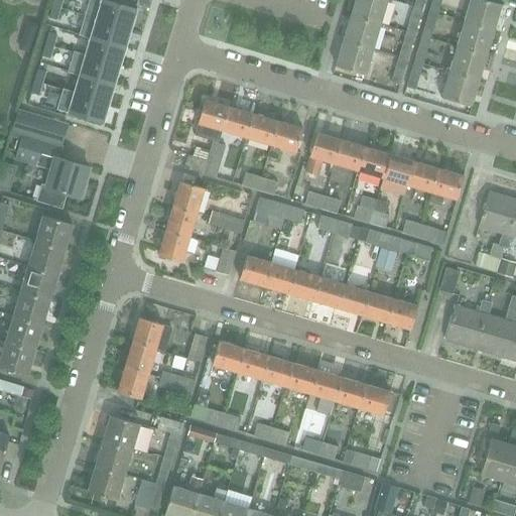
[(89,0),(86,14),(96,17),(114,22),(132,27),(138,9),(119,3),(108,0),(89,0)]
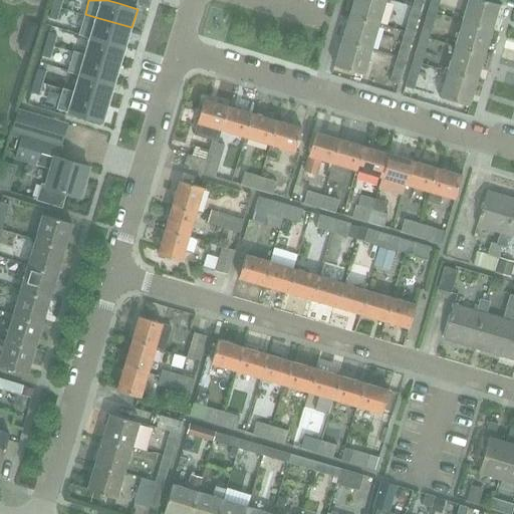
[(137,0),(137,4),(149,8),(151,0),(137,0)]
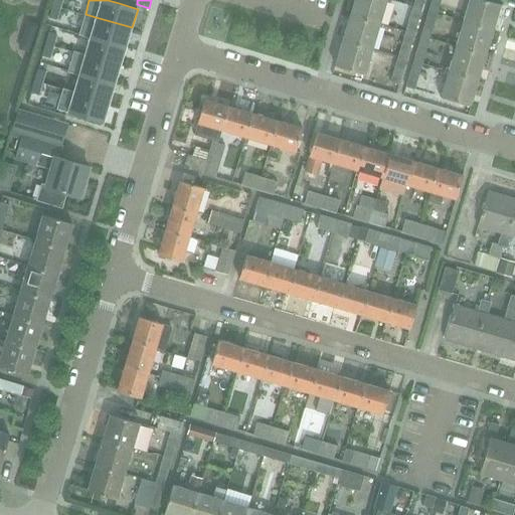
[(354,0),(350,15),(380,24),(387,0),(354,0)]
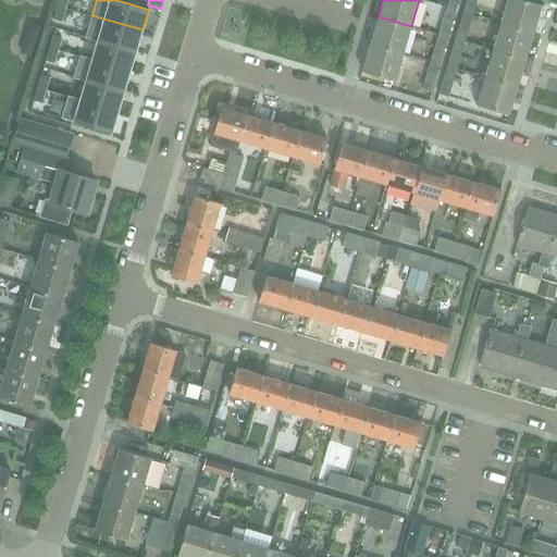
[(448,0),(447,7),(457,10),(459,0),(448,0)]
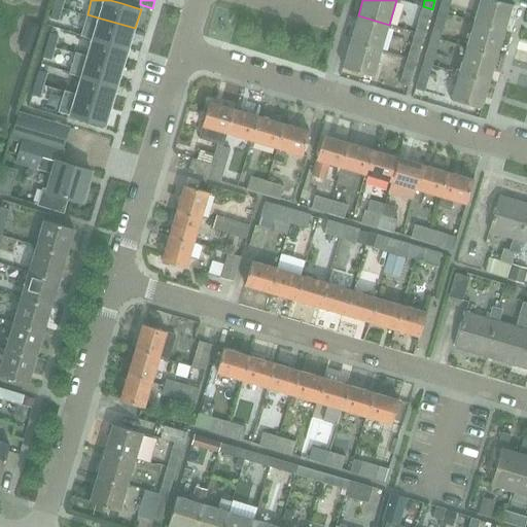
[(442,0),(438,11),(448,14),(452,0),(442,0)]
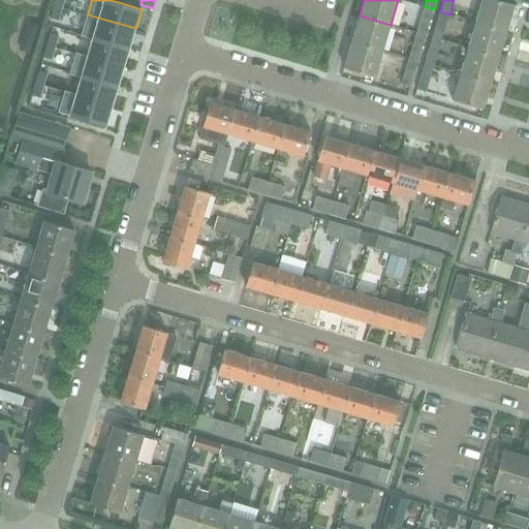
[(500,0),(483,0),(476,22),(507,31),(516,4),(500,0)]
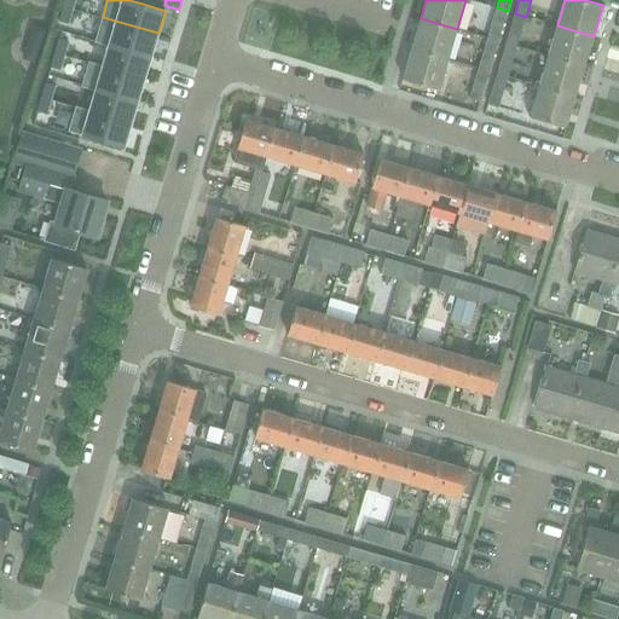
[(495,17),(487,38),(498,41),(508,11),(497,7),(482,4),(479,12),(495,17)]
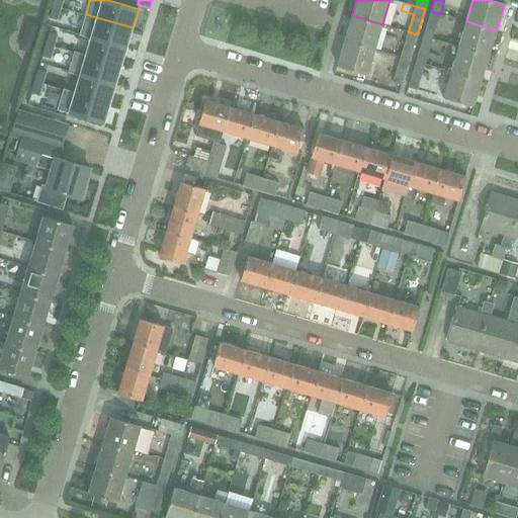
[(52,5),(49,17),(58,19),(61,8),(52,5)]
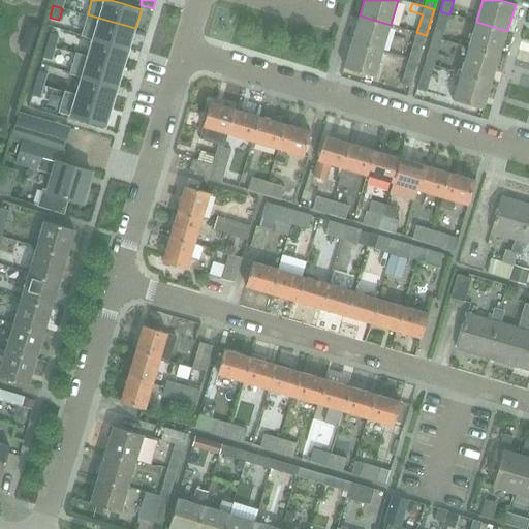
[(440,11),(433,37),(442,40),(449,14),(440,11)]
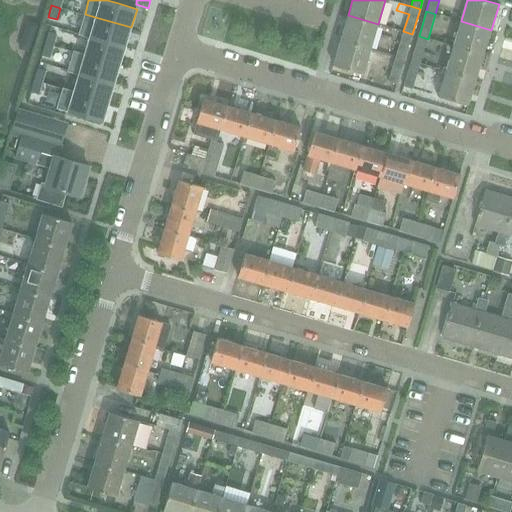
[(85,14),(79,32),(90,36),(107,41),(126,46),(131,27),(113,22),(95,17),(85,14)]
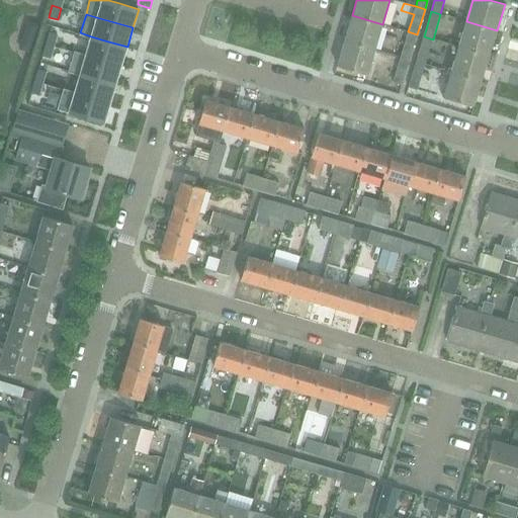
[(352,15),(345,40),(375,50),(382,24),(352,15)]
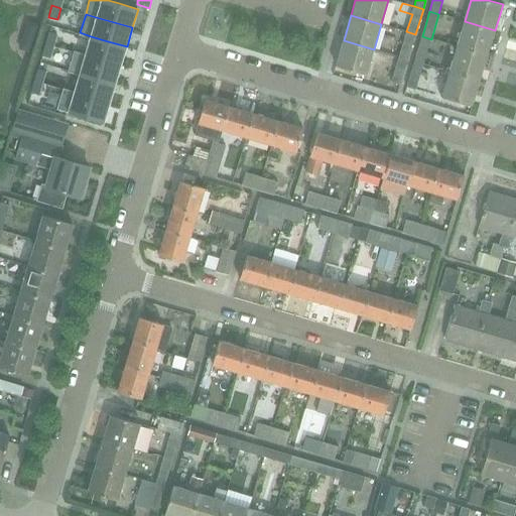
[(465,21),(457,46),(487,55),(495,30),(465,21)]
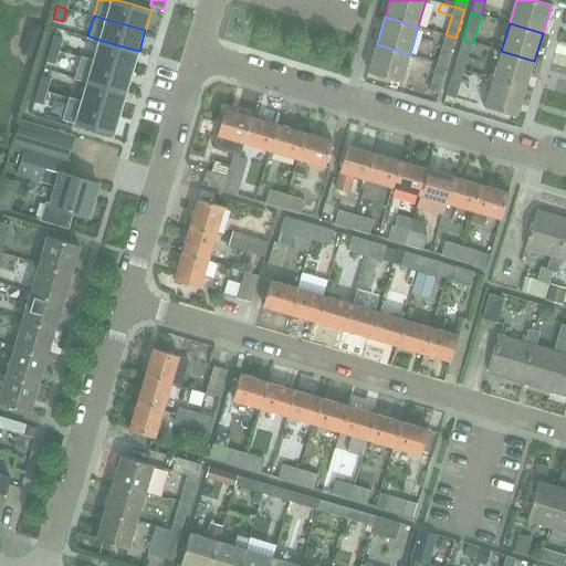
[(446,34),(438,62),(448,65),(456,38),(446,34)]
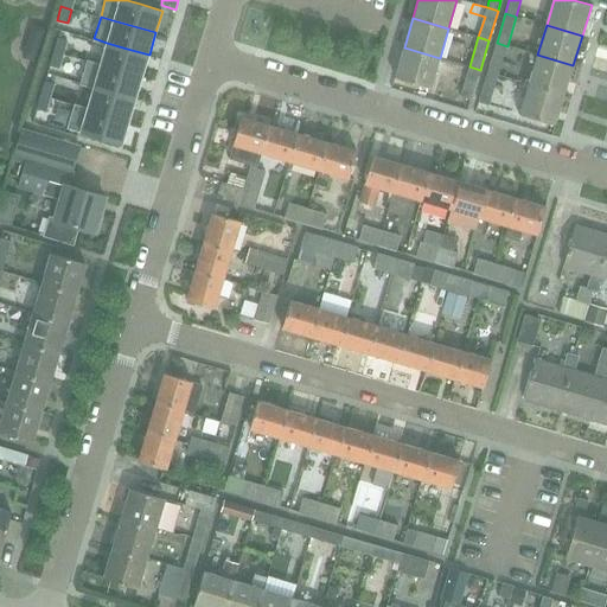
[(57,38),(52,51),(63,55),(68,40),(57,38)]
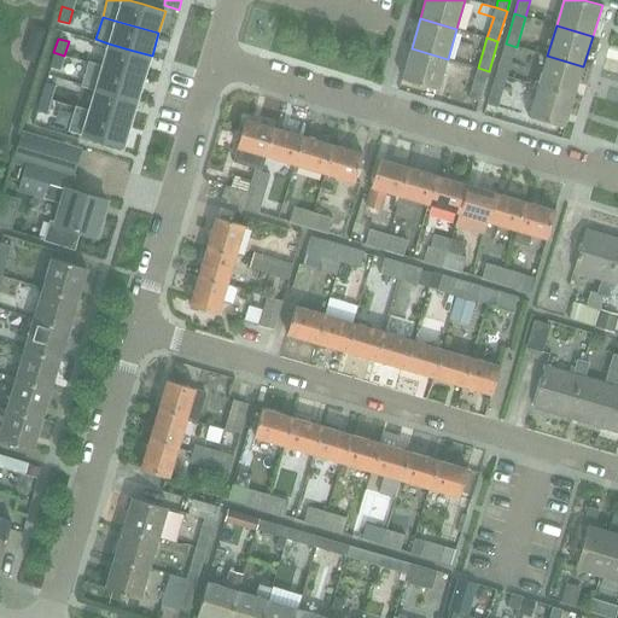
[(109,44),(101,66),(145,79),(152,56),(129,50),(109,44)]
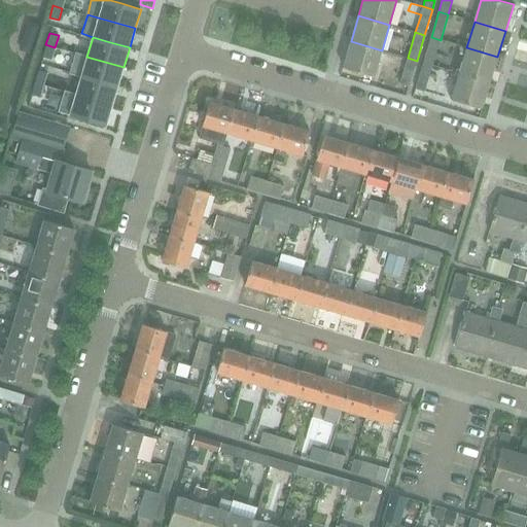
[(431,37),(424,62),(433,64),(441,40),(431,37)]
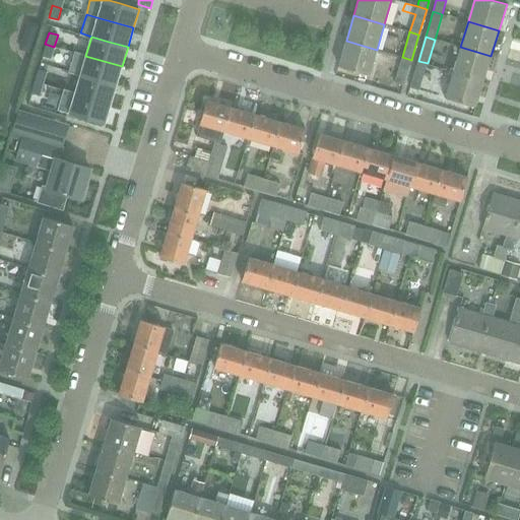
[(370,74),(377,50),(346,41),(339,66),(370,74)]
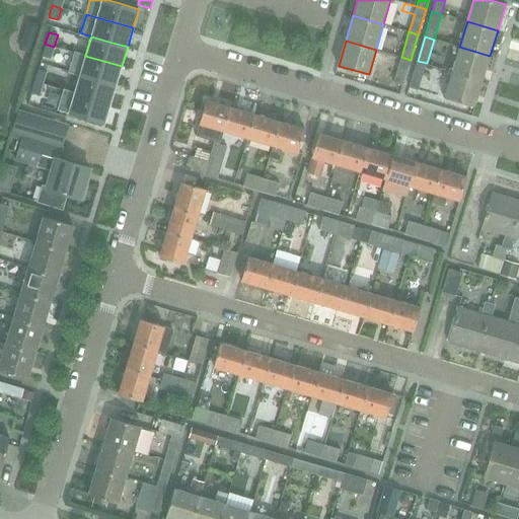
[(45,44),(42,56),(51,58),(54,47),(45,44)]
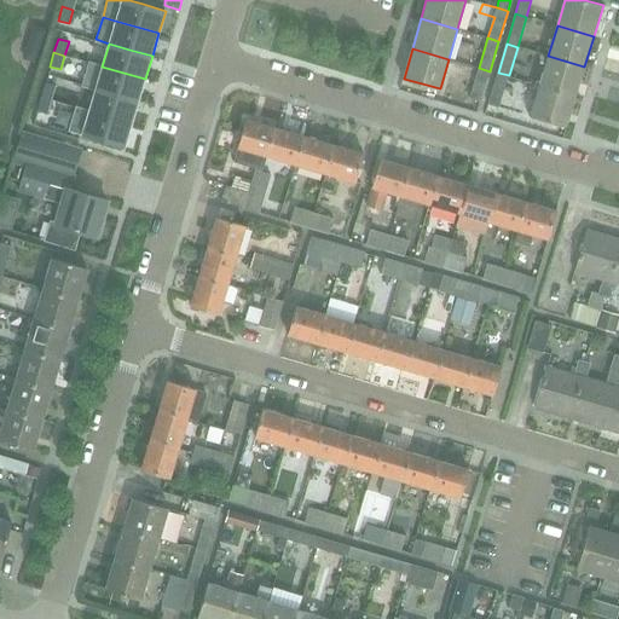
[(548,56),(539,85),(576,96),(584,67),(548,56)]
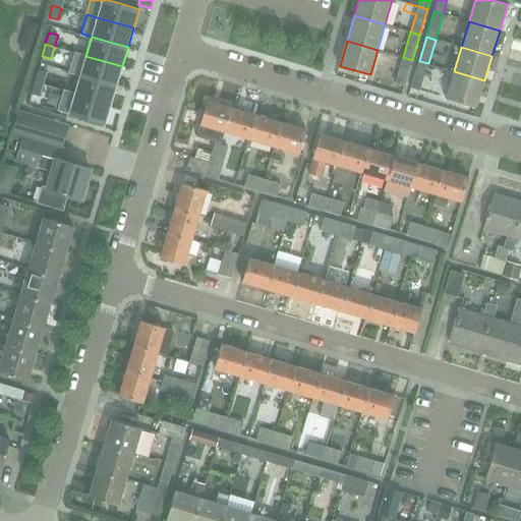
[(74,52),(69,71),(79,75),(116,85),(122,66),(85,56),(74,52)]
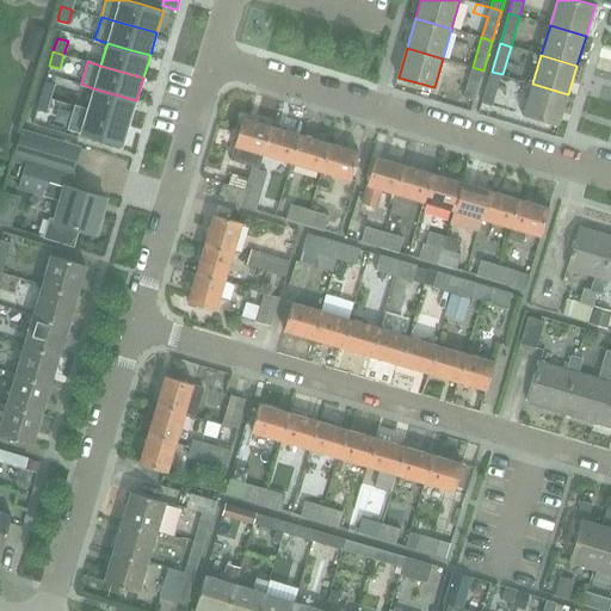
[(464,97),(474,100),(483,71),(473,67),(464,97)]
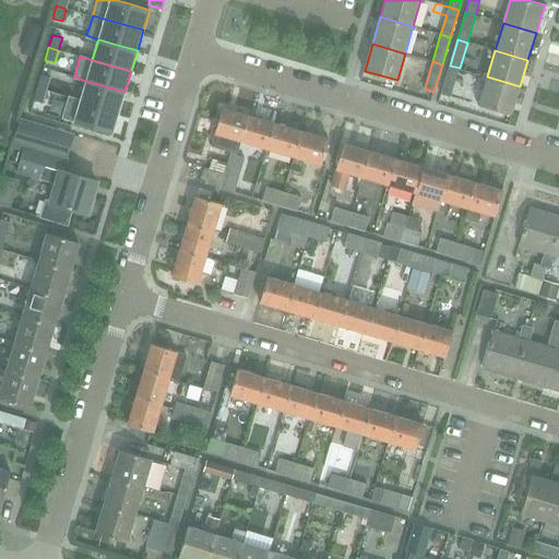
[(450,66),(441,94),(451,96),(460,68),(450,66)]
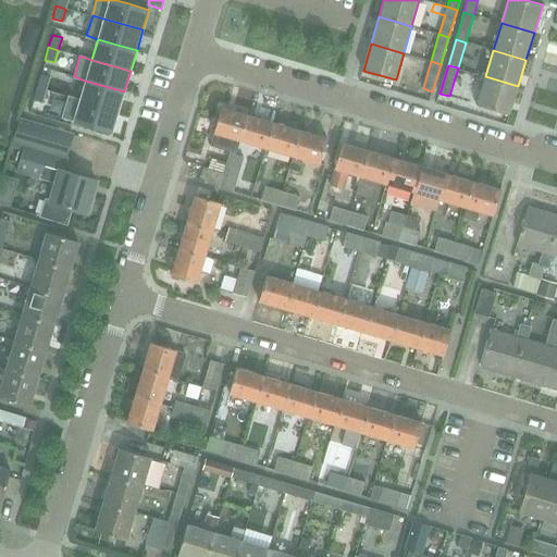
[(40,74),(36,87),(46,90),(49,77),(40,74)]
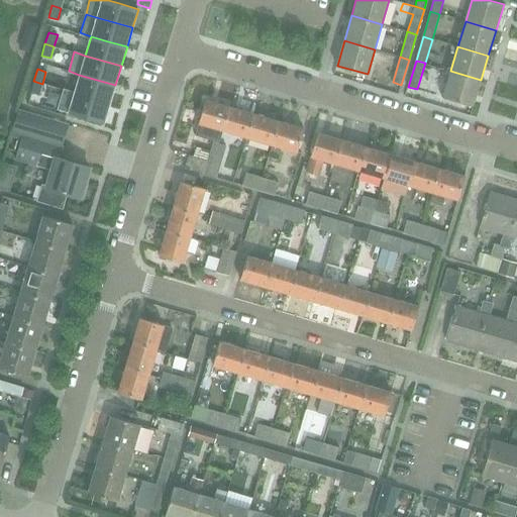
[(450,71),(443,96),(474,105),(481,80),(450,71)]
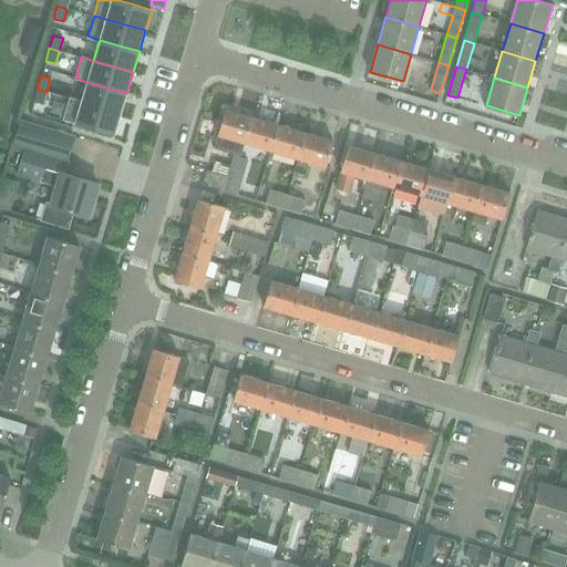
[(86,82),(81,103),(95,107),(121,114),(126,93),(86,82)]
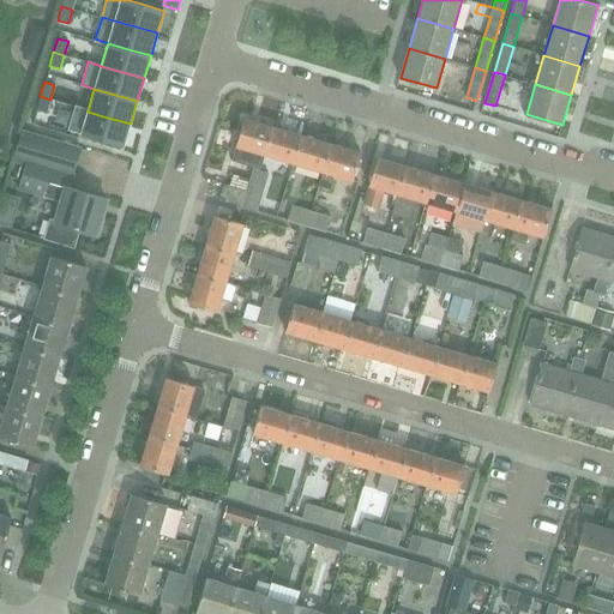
[(40,96),(36,110),(47,113),(50,100),(40,96)]
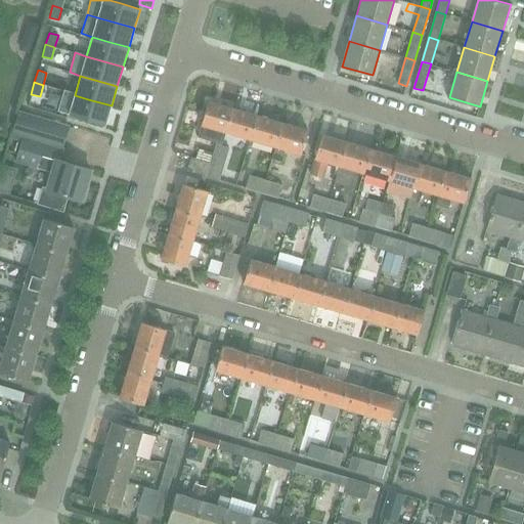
[(70,94),(62,118),(102,129),(108,105),(70,94)]
